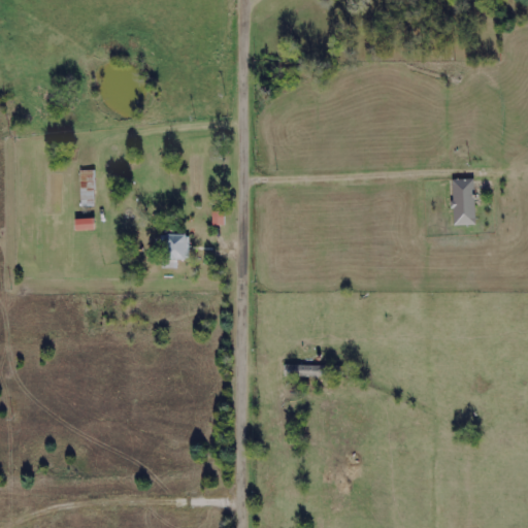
[(81,170),(81,206),(96,206),(96,170),(81,170)]
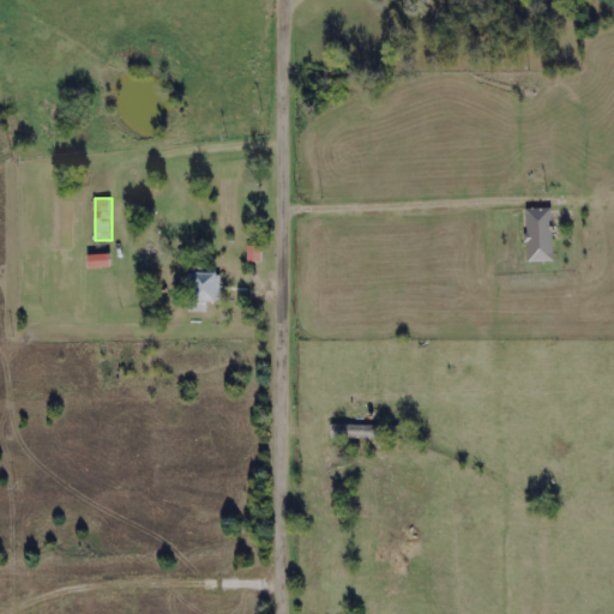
[(527,210),(529,263),(554,262),(552,209),(527,210)]
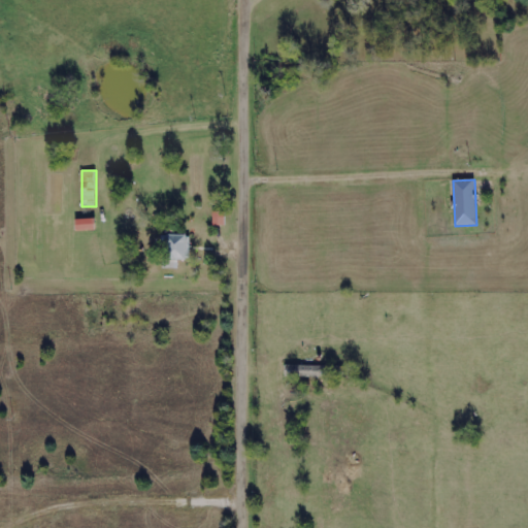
[(226,225),(225,212),(212,212),(213,226),(226,225)]
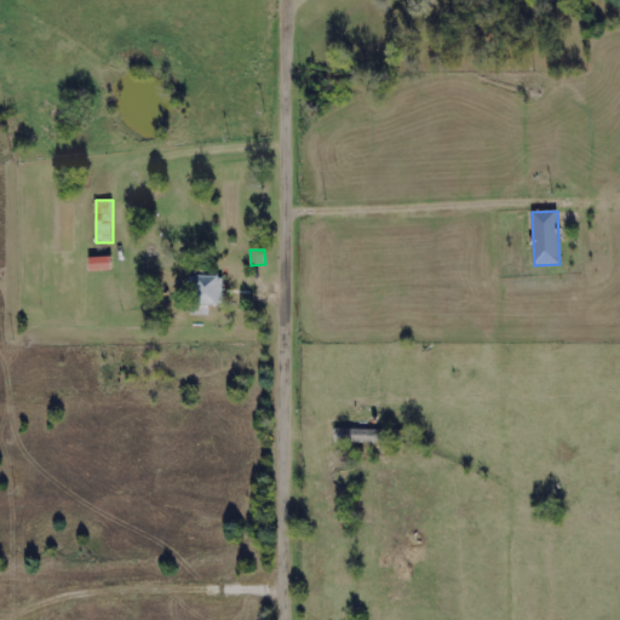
[(193,315),(208,315),(208,305),(223,305),(223,276),(193,276),(193,315)]
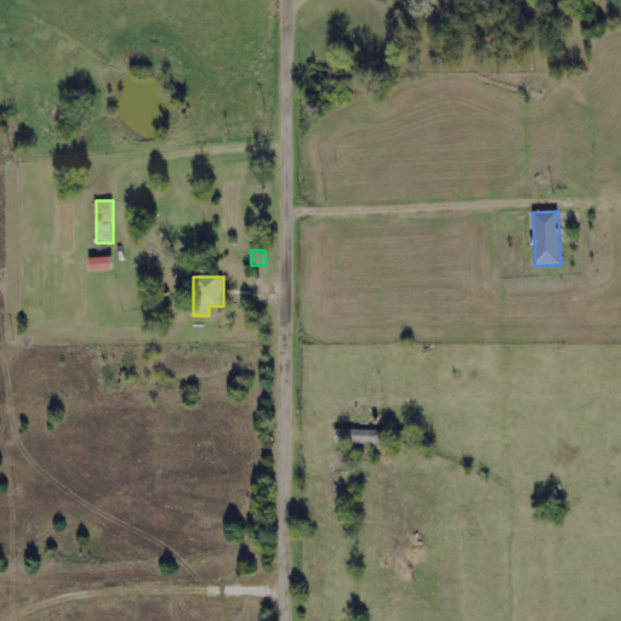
[(397,431),(336,429),(335,443),(397,444),(397,431)]
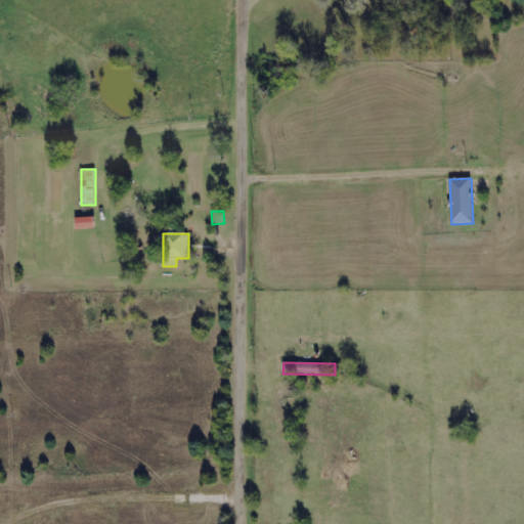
All buildings are outlined.
